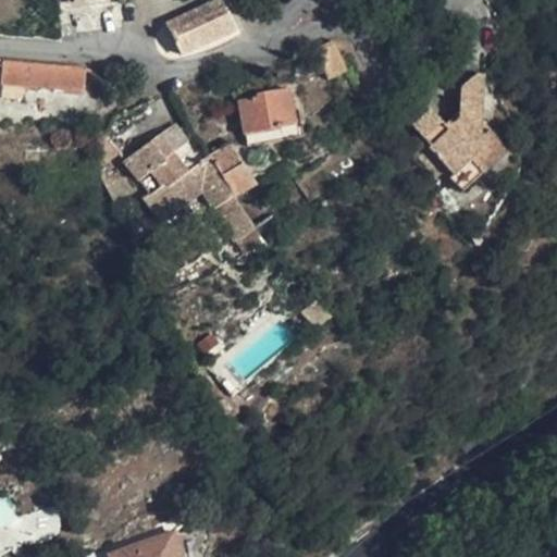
[(236,31),(221,0),(169,25),(183,54),(236,31)]
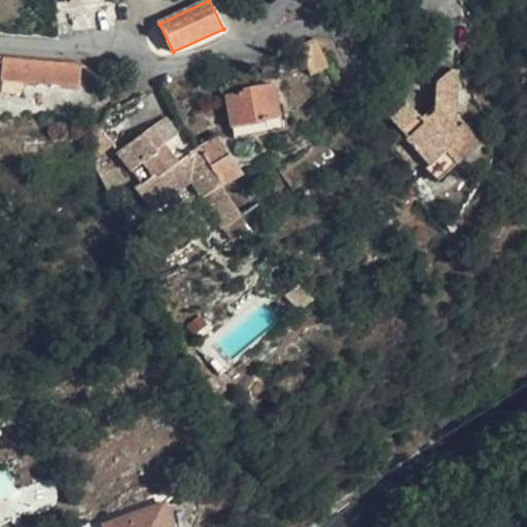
[(328,67),(316,38),(297,46),(311,75),(328,67)]
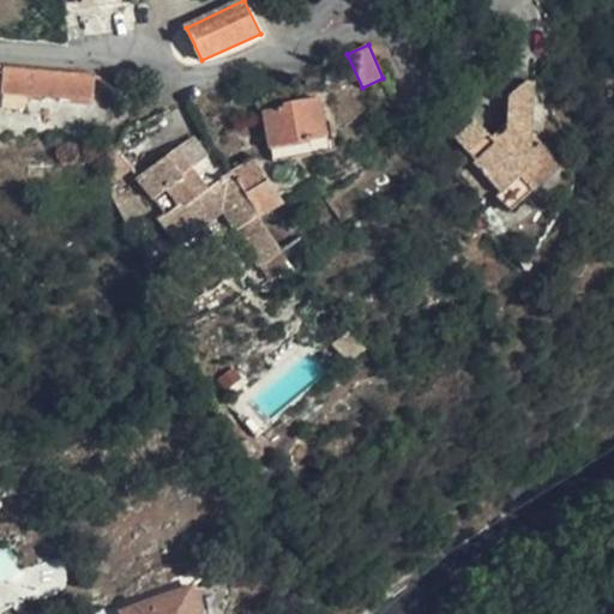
[(96,74),(5,66),(2,92),(59,98),(59,96),(94,98),(96,74)]
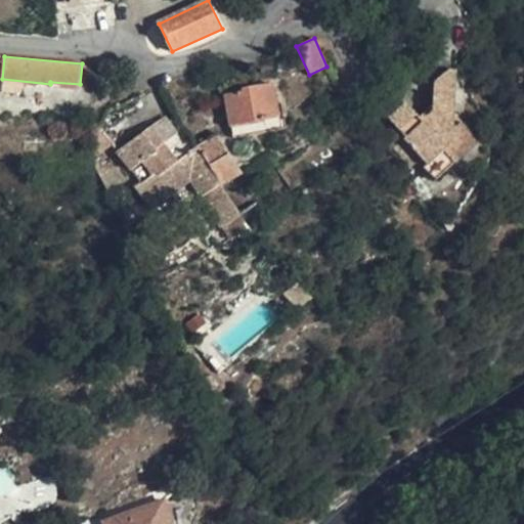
[(456,71),(449,71),(436,81),(435,84),(435,86),(434,94),(434,102),(433,112),(427,118),(424,115),(420,119),(406,103),(389,119),(406,138),(404,141),(427,166),(424,169),(436,182),(479,142),(454,115),(456,71)]
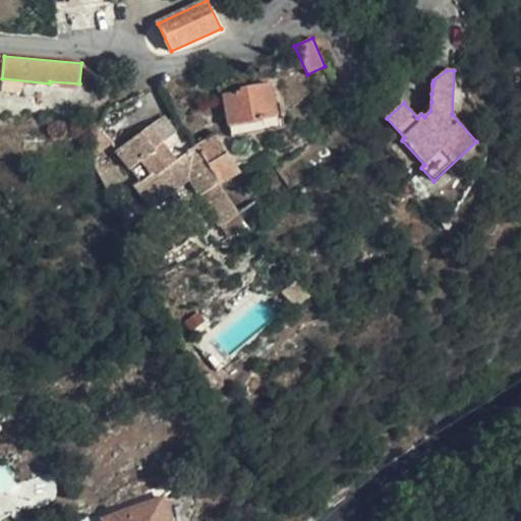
[(278,116),(272,84),(241,90),(241,93),(224,96),(230,127),(259,121),(262,132),(285,128),(282,115),(278,116)]
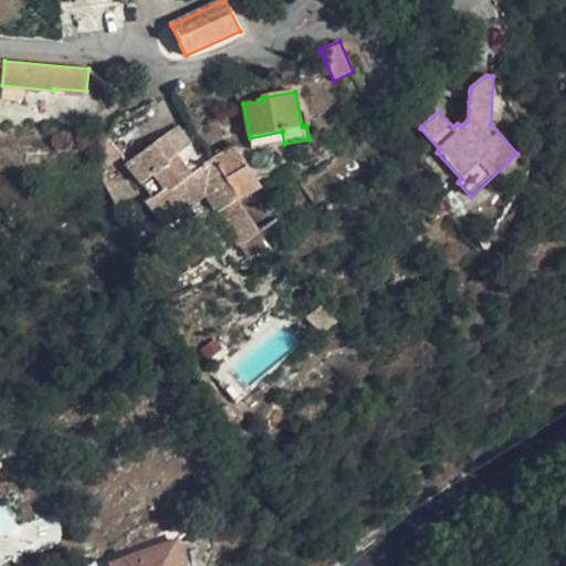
[(439,112),(428,101),(410,117),(420,128),(439,112)]
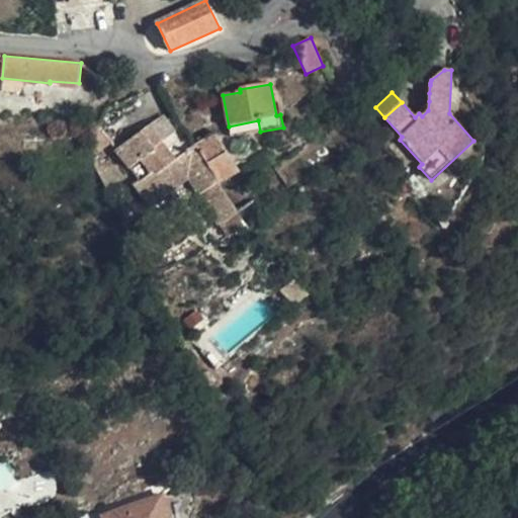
[(131,127),(119,113),(97,130),(110,143),(131,127)]
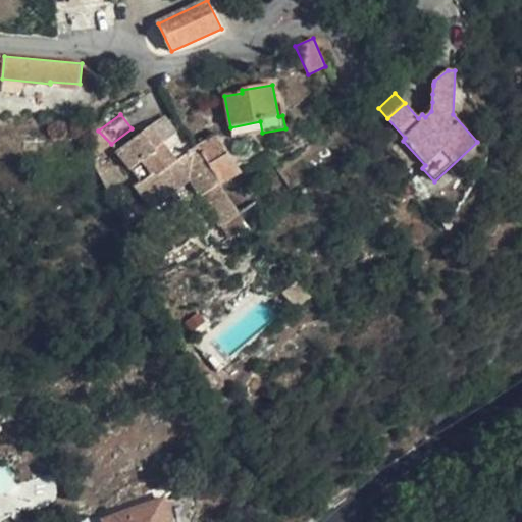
[(240,215),(221,186),(196,146),(176,162),(162,144),(176,134),(163,116),(143,134),(117,152),(132,170),(142,181),(134,188),(144,200),(156,190),(164,200),(190,179),(221,227),(222,226),(230,240),(246,229),(238,216),(240,215)]
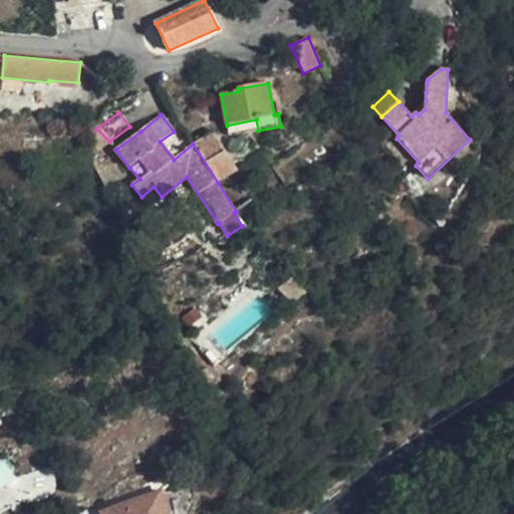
[(109,142),(96,129),(89,142),(98,152),(109,142)]
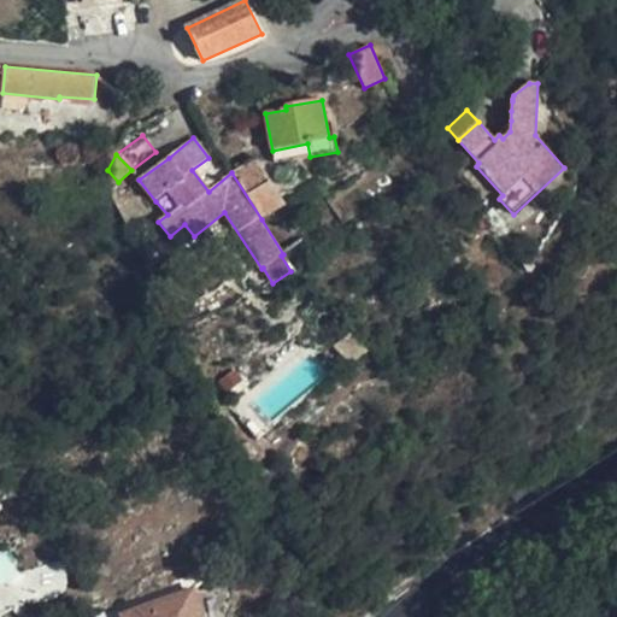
[(257,158),(231,172),(262,219),(286,205),(257,158)]
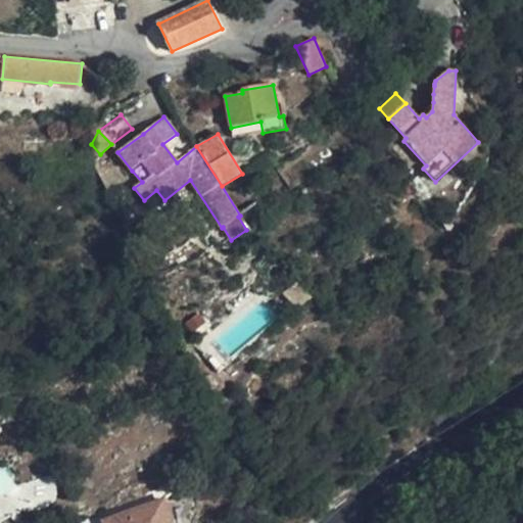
[(100,154),(91,144),(88,148),(95,168),(104,163),(100,154)]
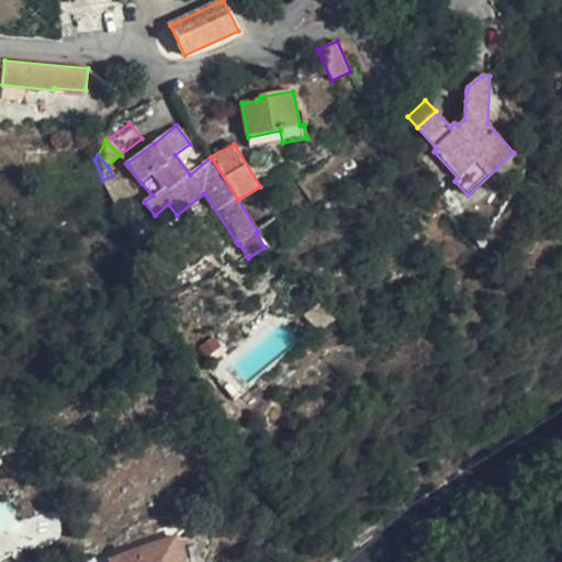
[(131,197),(119,172),(112,176),(102,180),(107,189),(115,204),(131,197)]
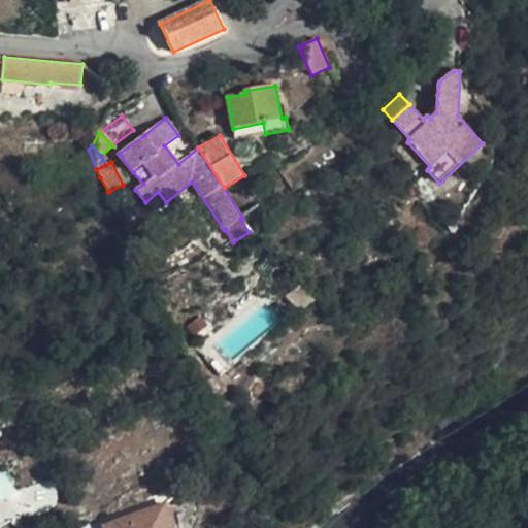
[(166,202),(158,192),(145,202),(154,212),(166,202)]
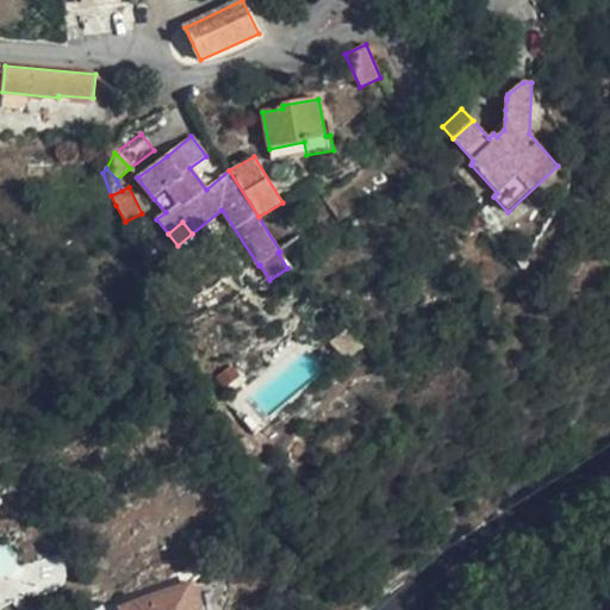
[(238,375),(231,366),(217,377),(224,386),(238,375)]
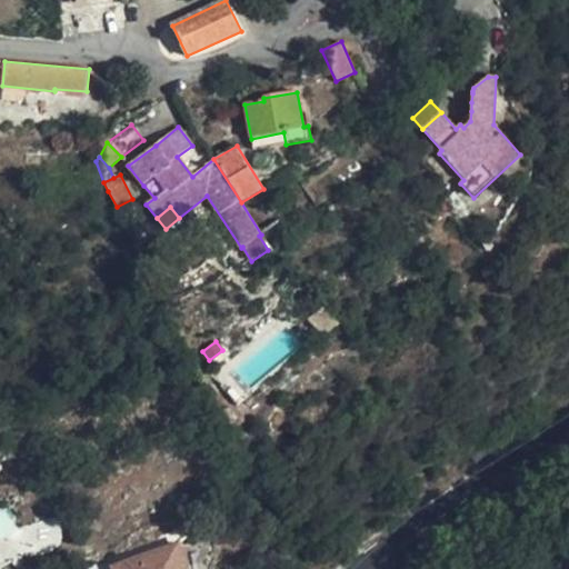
[(186,568),(185,563),(178,545),(112,567),(112,568),(186,568)]
